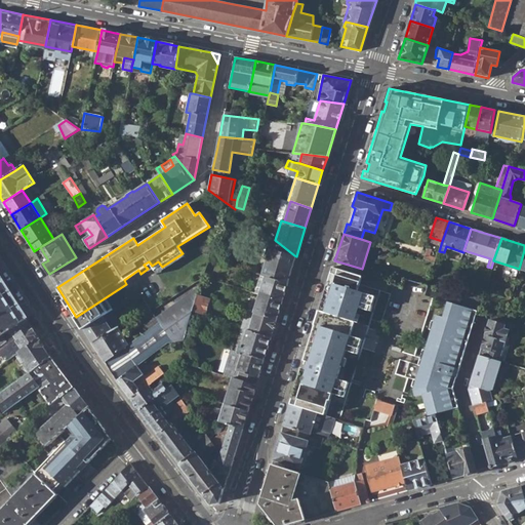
[(296,256),(294,255),(270,248),(263,275),(266,276),(288,282),(296,256)]
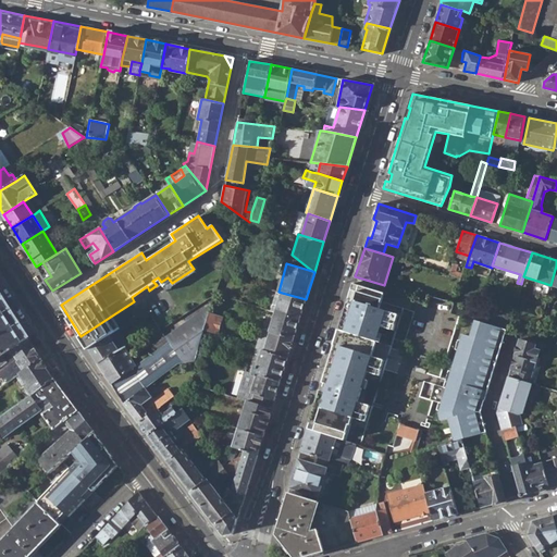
[(168,277),(161,282),(169,293),(196,273),(194,269),(172,283),(168,277)]
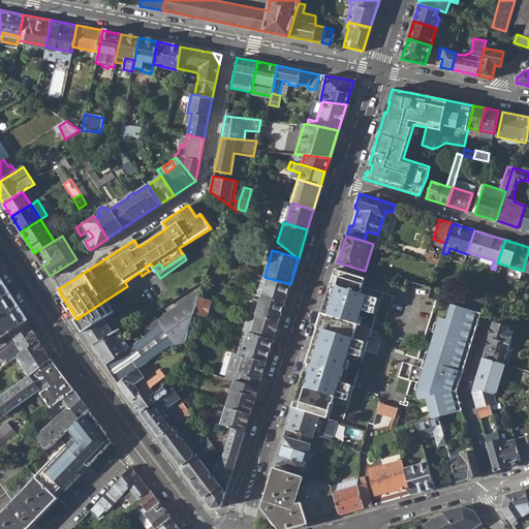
[(365,277),(336,269),(309,355),(312,356),(310,365),(308,372),(304,370),(292,407),(328,418),(335,396),(344,399),(345,394),(348,395),(351,384),(340,381),(346,360),(343,359),(345,351),(358,355),(360,350),(362,351),(365,341),(353,338),(360,316),(356,315),(359,309),(371,312),(372,308),(375,308),(378,299),(360,292),(365,277)]
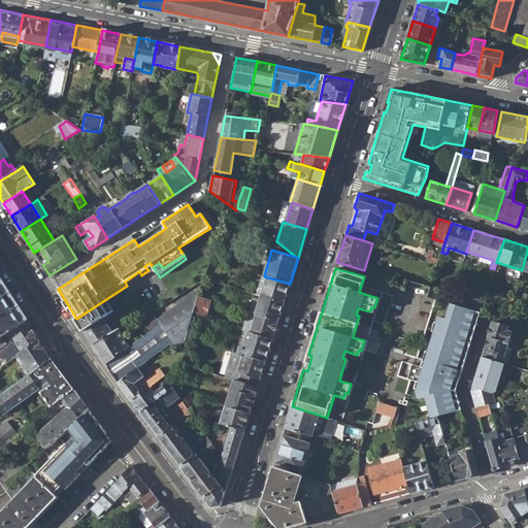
[(125,282),(127,286),(141,275),(139,271),(125,282)]
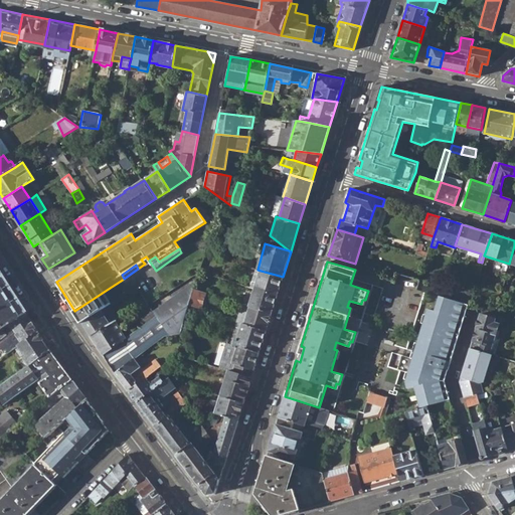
[(283,277),(261,271),(258,280),(254,289),(269,293),(277,295),(283,277)]
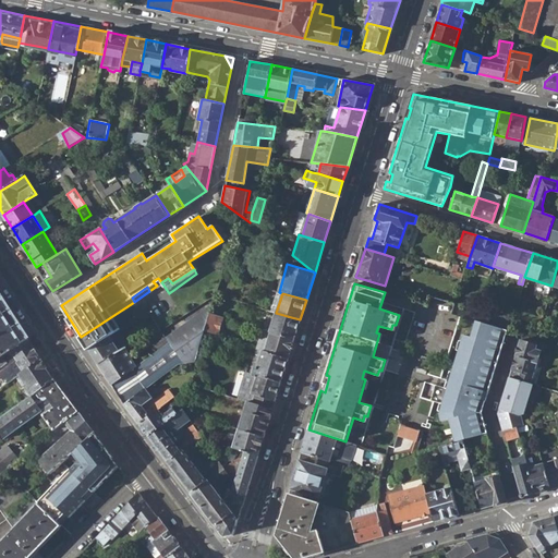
[(0,359),(28,341),(0,295),(0,359)]
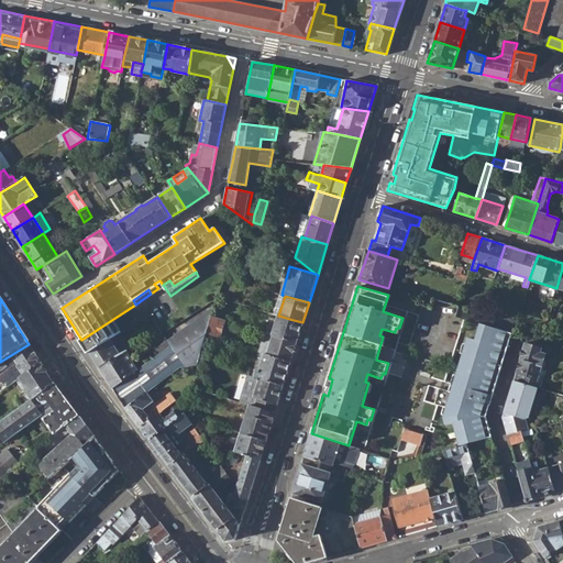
[(388,306),(387,311),(405,316),(406,310),(388,306)]
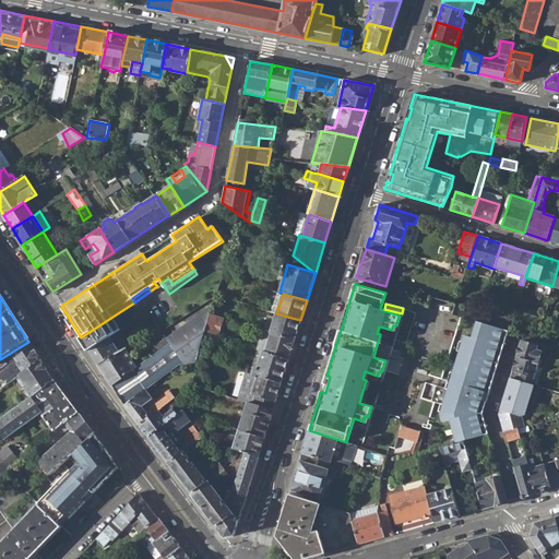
[(166,336),(170,343),(186,364),(195,361),(195,360),(198,354),(204,331),(210,313),(212,307),(166,336)]
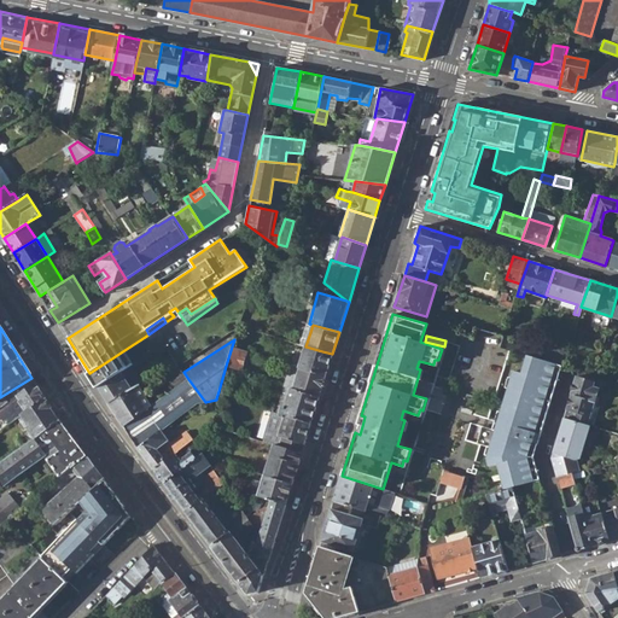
[(226,366),(240,371),(246,350),(232,347),(226,366)]
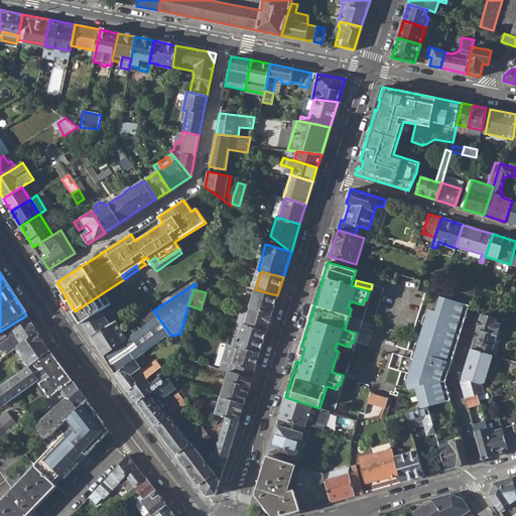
[(253,298),(249,306),(250,306),(272,313),(277,295),(269,293),(255,289),(253,298)]
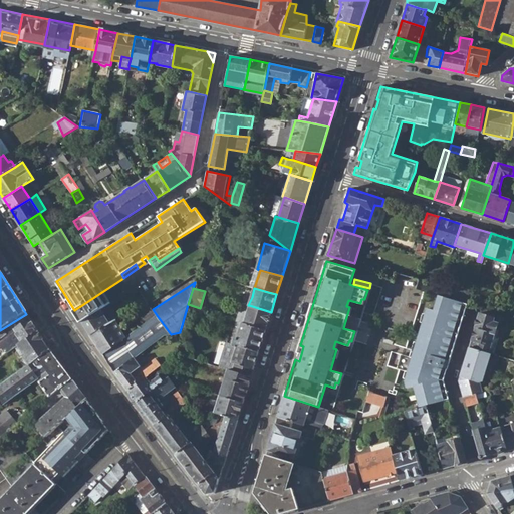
[(103,291),(74,310),(82,322),(109,304),(110,303),(103,291)]
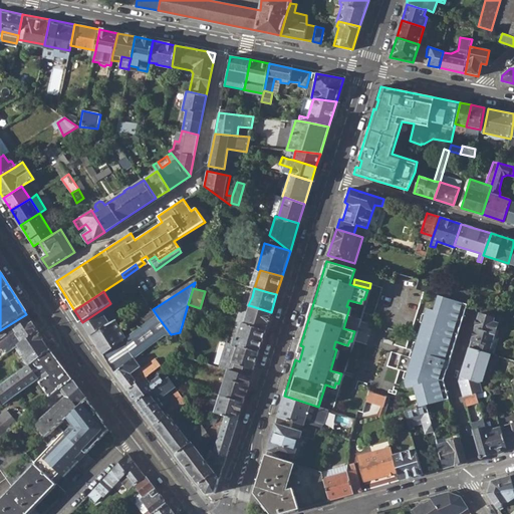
[(416,394),(419,407),(427,405),(449,399),(444,381),(467,304),(438,296),(434,311),(427,309),(425,315),(423,323),(417,343),(412,358),(409,357),(401,354),(397,369),(405,371),(408,372),(406,379),(405,381),(409,396),(416,394)]
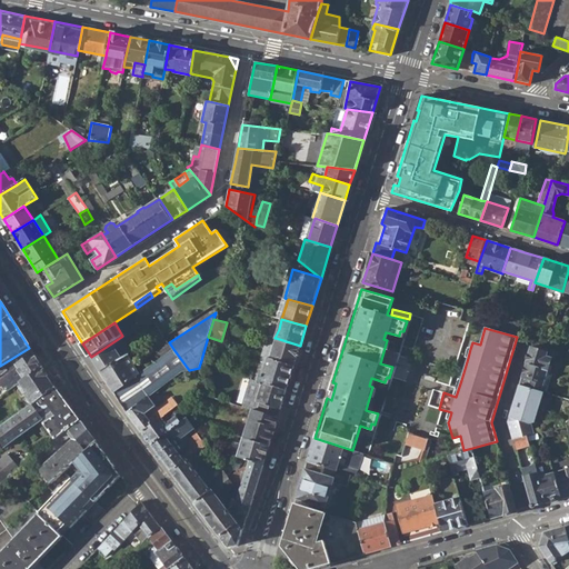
[(267,358),(270,358),(276,338),(275,338),(268,336),(261,356),(267,358)]
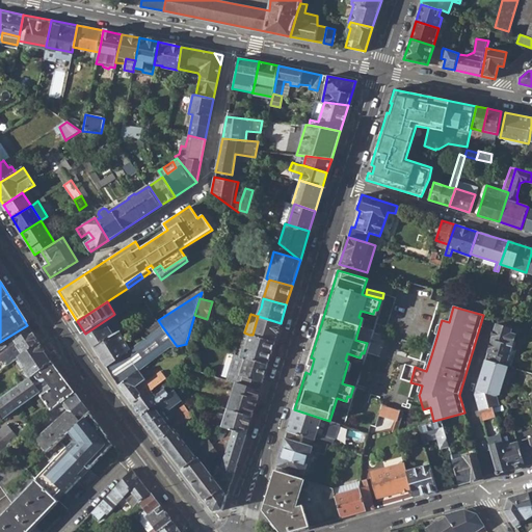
[(123,329),(113,315),(105,320),(85,334),(94,346),(114,334),(121,330),(123,329)]
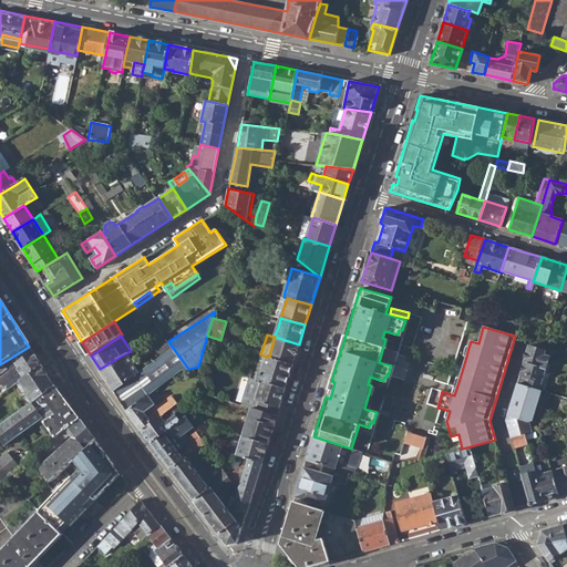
[(299,344),(275,337),(269,357),(292,364),(299,344)]
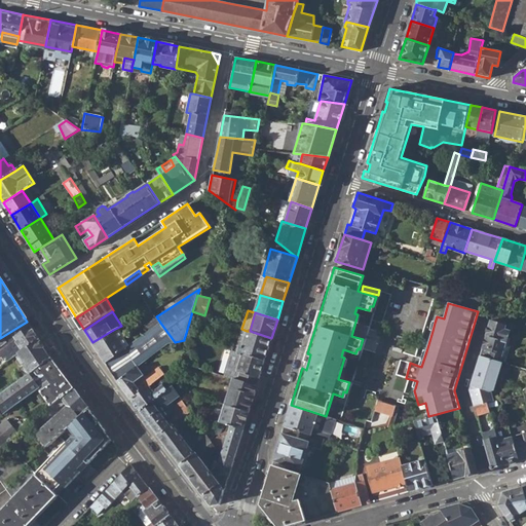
[(506,353),(505,353),(502,352),(504,343),(512,322),(492,316),(480,354),(495,360),(503,363),(506,353)]
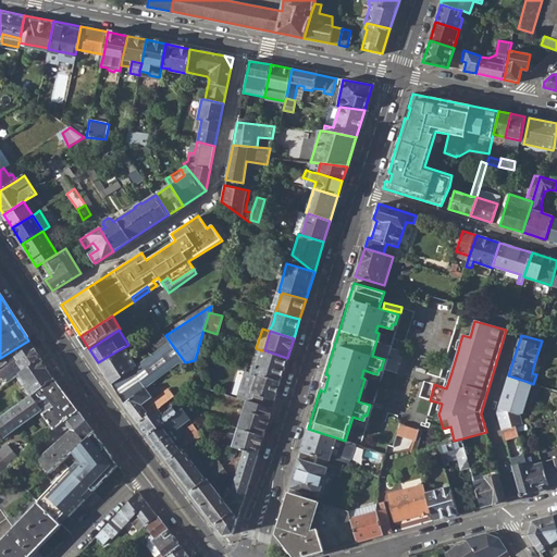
[(36,350),(28,341),(0,358),(0,372),(3,378),(5,380),(23,367),(27,364),(24,359),(36,350)]
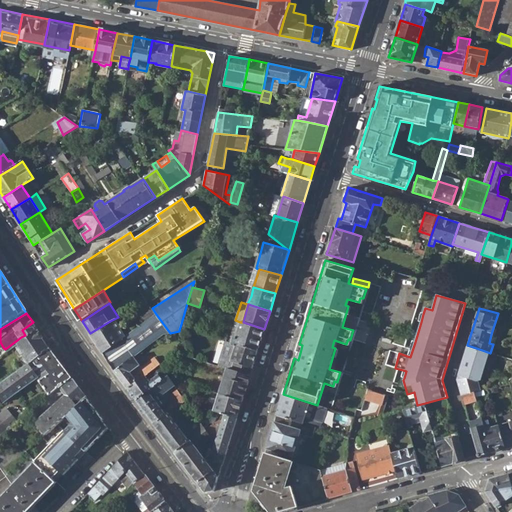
[(156,314),(127,336),(122,339),(121,339),(102,352),(114,371),(134,356),(162,334),(170,333),(156,314)]
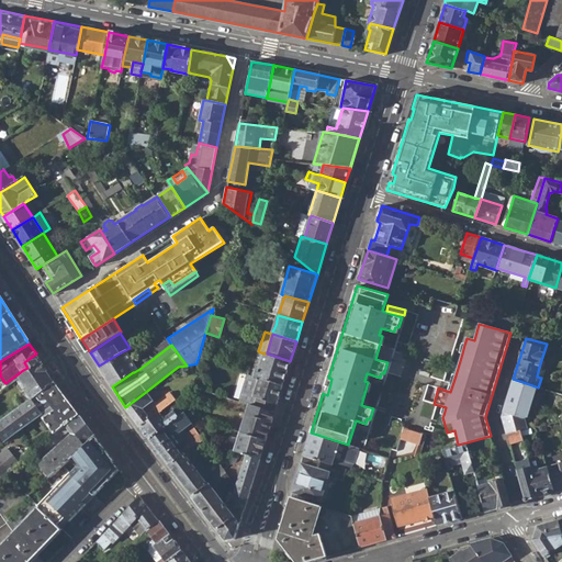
[(99,366),(112,386),(133,372),(134,372),(139,369),(127,349),(121,352),(99,366)]
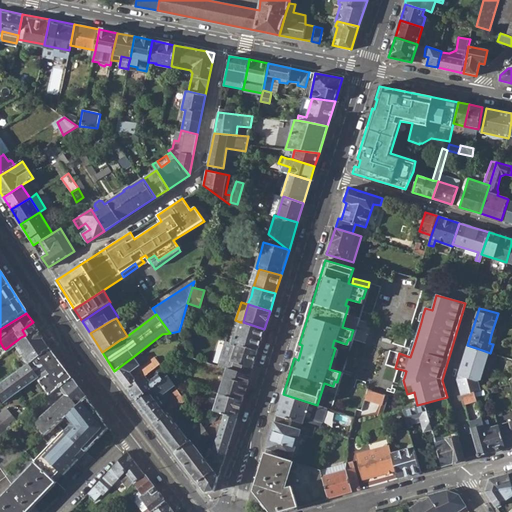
[(21,337),(24,341),(38,331),(33,322),(22,330),(25,335),(21,337)]
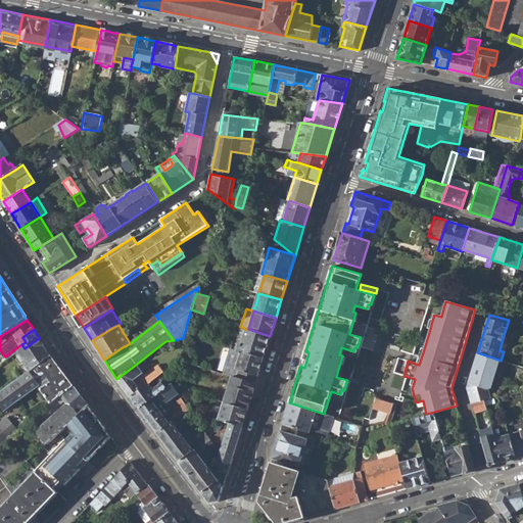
[(248,329),(245,329),(239,350),(241,351),(242,351),(264,358),(270,336),(248,329)]
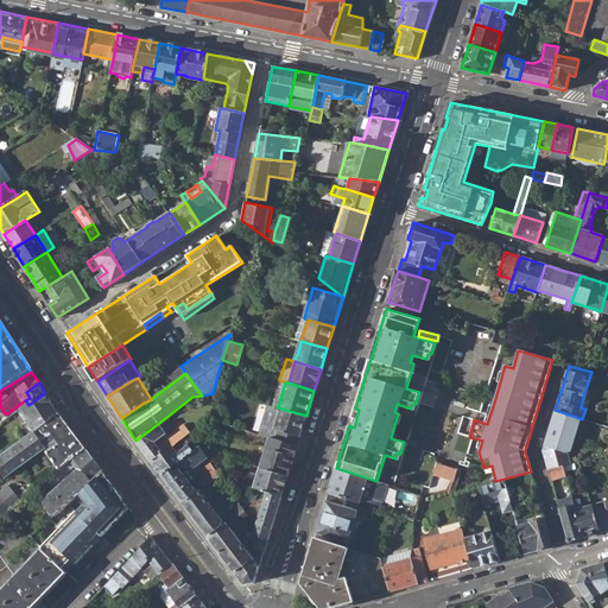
[(29,422),(35,431),(58,413),(45,393),(29,405),(23,410),(30,420),(29,422)]
